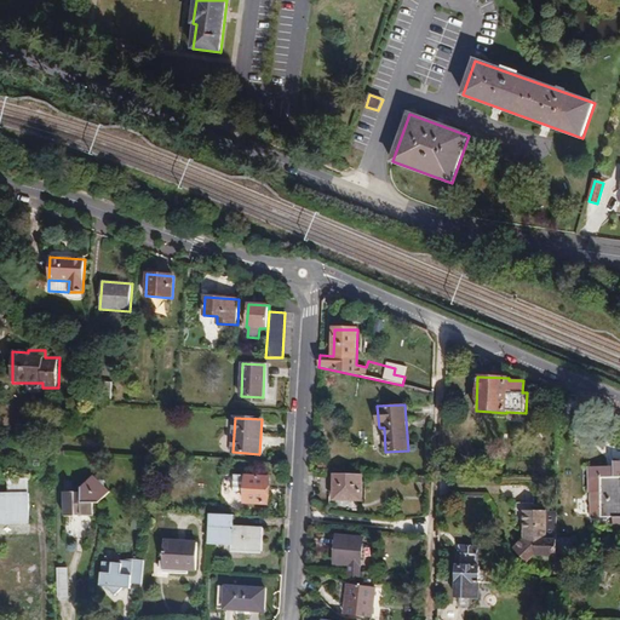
[(593,424),(575,424),(577,443),(593,443),(593,424)]
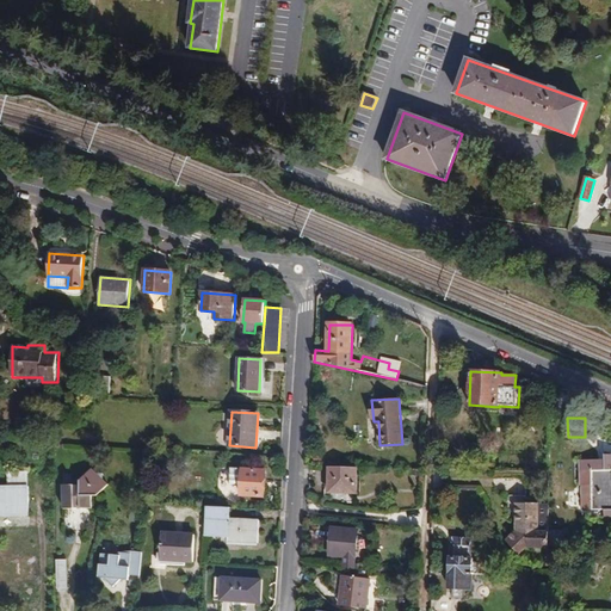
[(610,455),(606,455),(606,460),(581,460),(581,486),(581,511),(605,511),(605,520),(610,520),(610,455)]
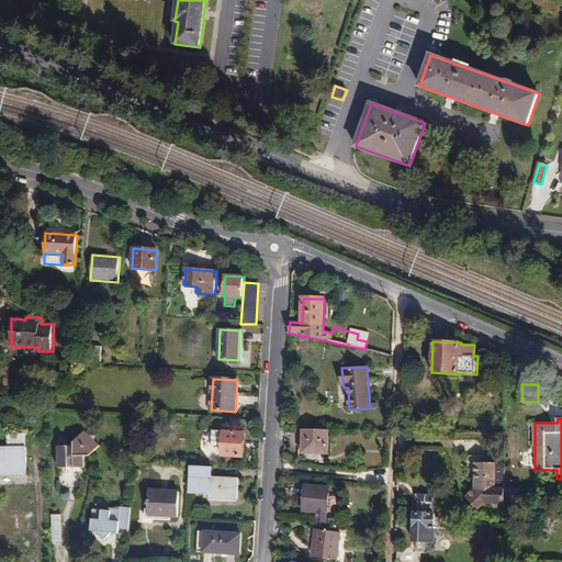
[(328,453),(329,430),(303,429),(303,453),(328,453)]
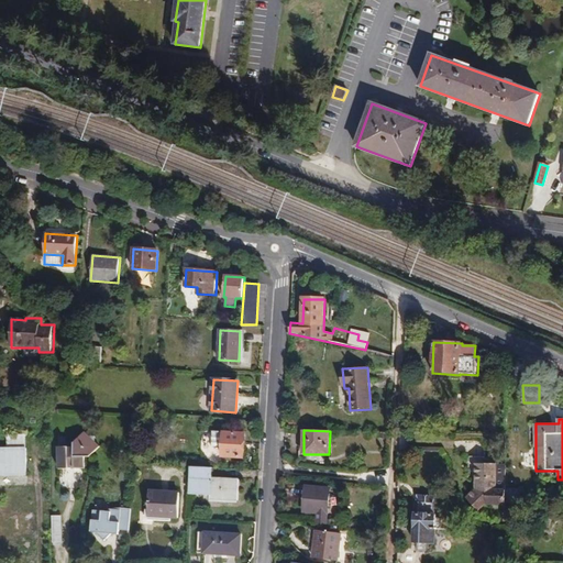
[(101,446),(85,431),(74,443),(74,446),(58,448),(58,470),(69,470),(69,468),(74,468),(74,470),(86,468),(86,457),(90,457),(101,446)]
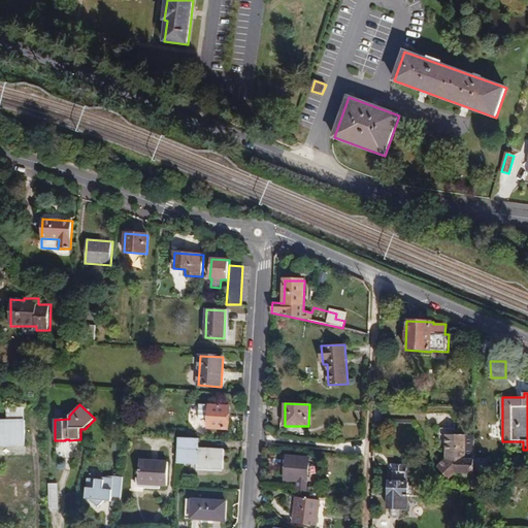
[(226,418),(229,418),(229,406),(200,404),(199,419),(208,419),(208,428),(225,429),(226,418)]
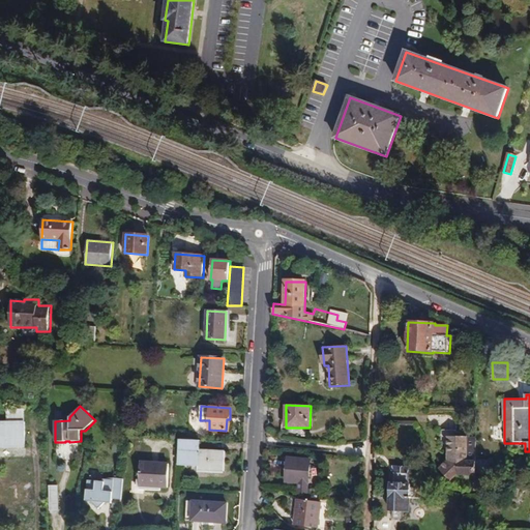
[(25,409),(6,409),(7,422),(0,422),(0,447),(26,446),(26,421),(25,421),(25,409)]
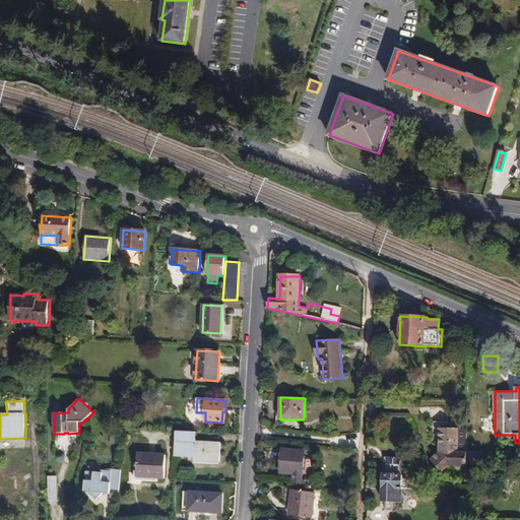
[(451,465),(467,466),(468,429),(447,429),(447,421),(432,421),(432,437),(440,437),(440,451),(431,459),(444,472),(451,465)]
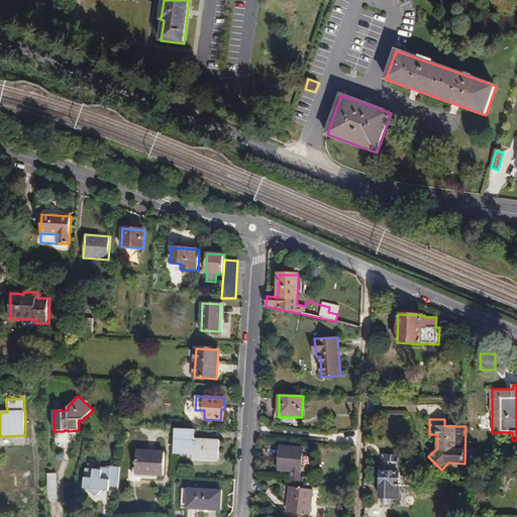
[(194,440),(195,429),(175,429),(173,452),(193,453),(193,459),(218,460),(219,441),(194,440)]
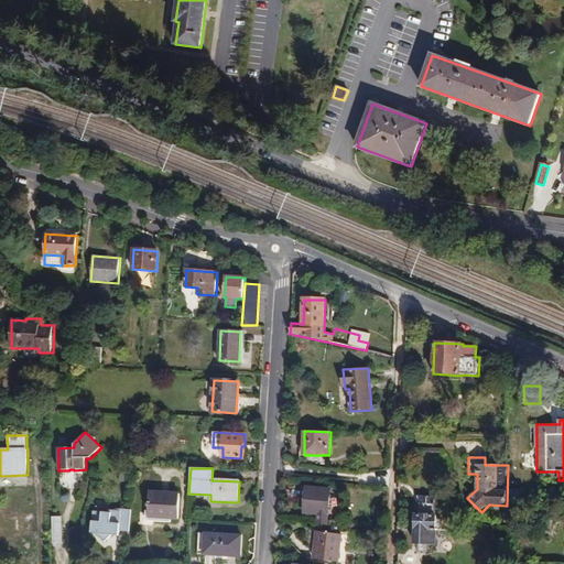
[(60,472),(60,488),(73,488),(73,472),(60,472)]
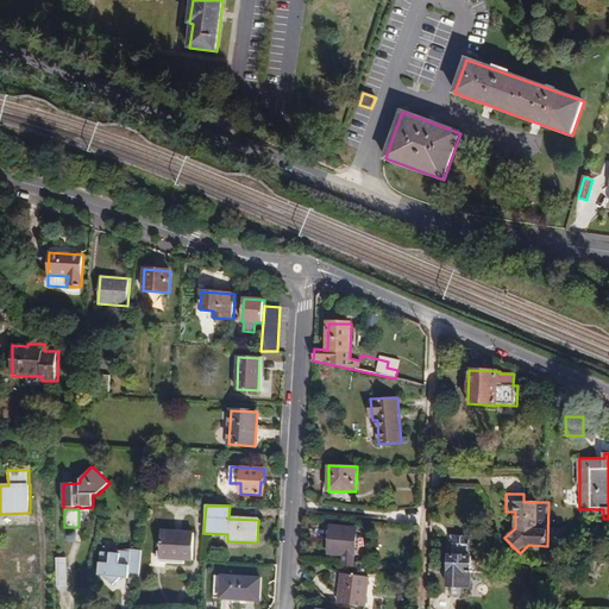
[(330,554),(356,557),(358,528),(332,526),(330,554)]
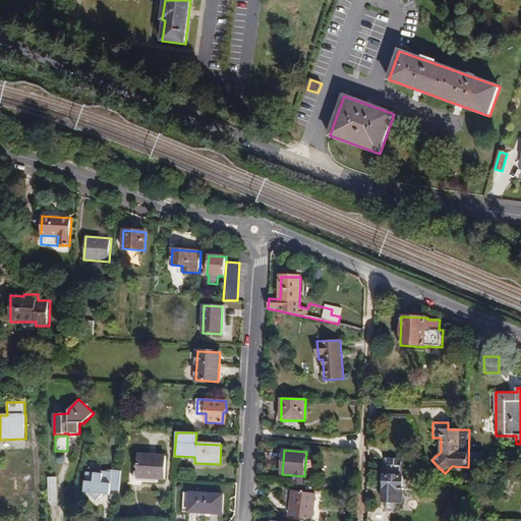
[(166,456),(139,454),(137,478),(165,479),(166,456)]
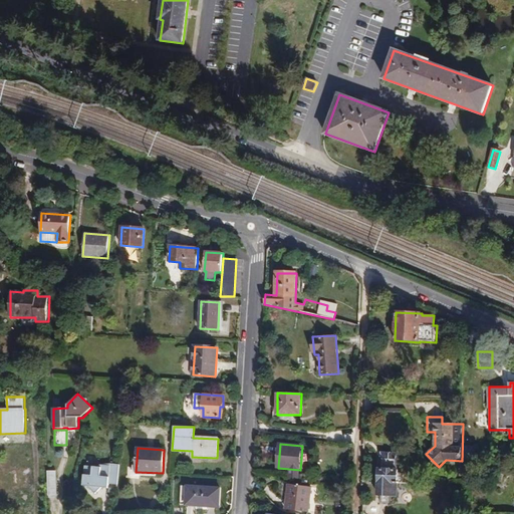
[(400,482),(400,472),(400,469),(399,469),(400,453),(381,452),(380,468),(378,468),(377,496),(381,496),(392,497),(399,497),(400,482)]
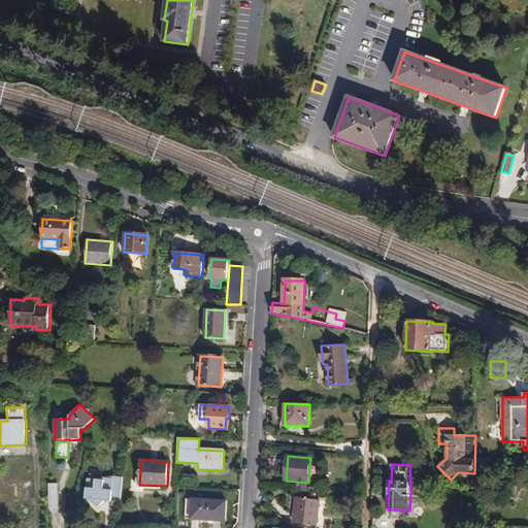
[(485,490),(486,475),(473,474),(472,489),(485,490)]
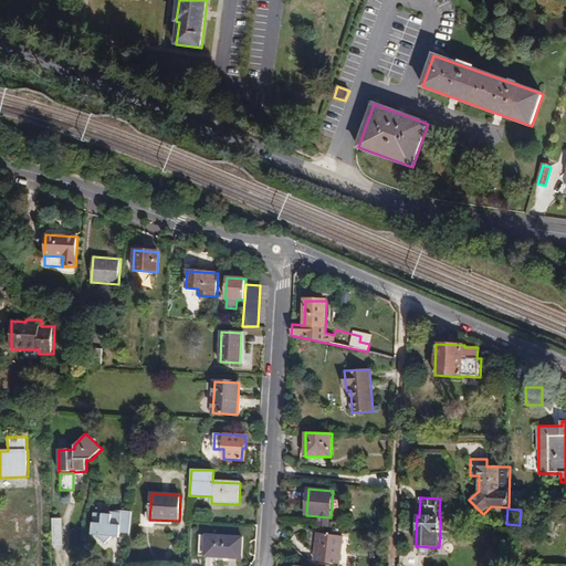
[(129,537),(130,513),(93,512),(92,536),(129,537)]
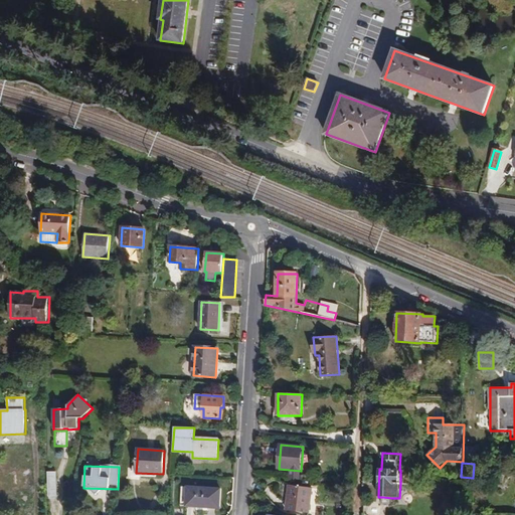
[(56,472),(47,472),(48,497),(56,497),(56,472)]
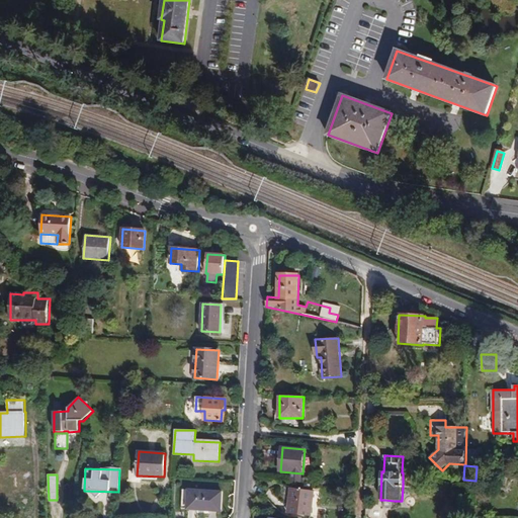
[(291,488),(287,513),(312,516),(315,491),(291,488)]
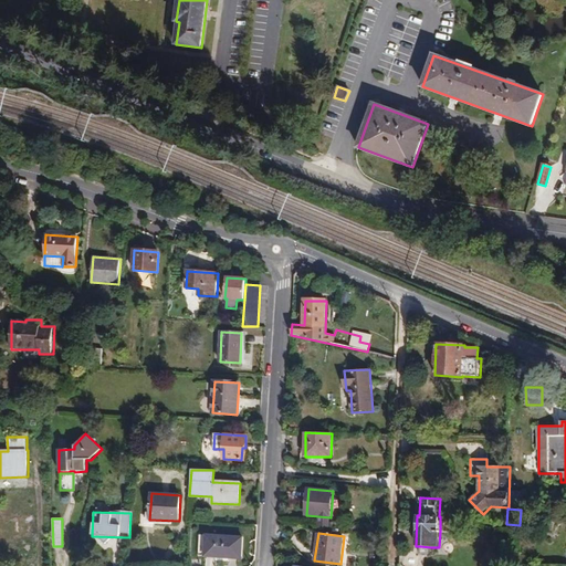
[(242,538),(206,535),(205,556),(217,557),(224,557),(241,558),(242,538)]
